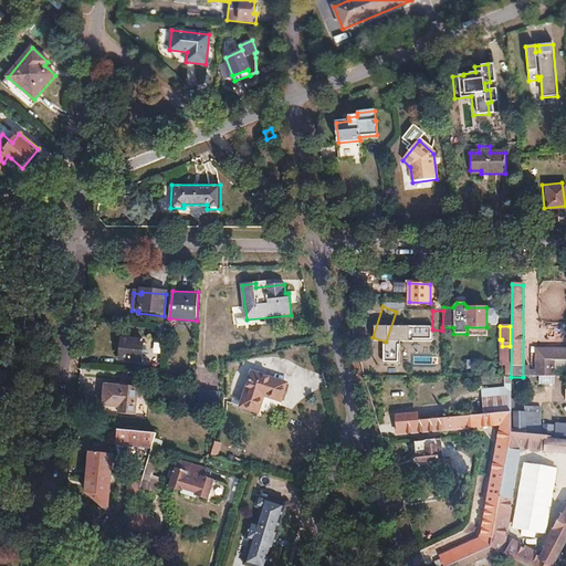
[(122,339),(119,360),(126,360),(129,341),(122,339)]
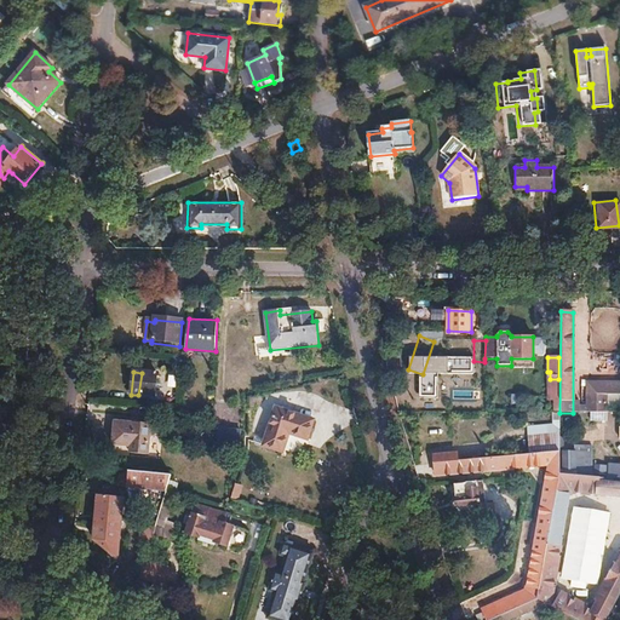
[(142,373),(138,395),(154,397),(156,374),(142,373)]
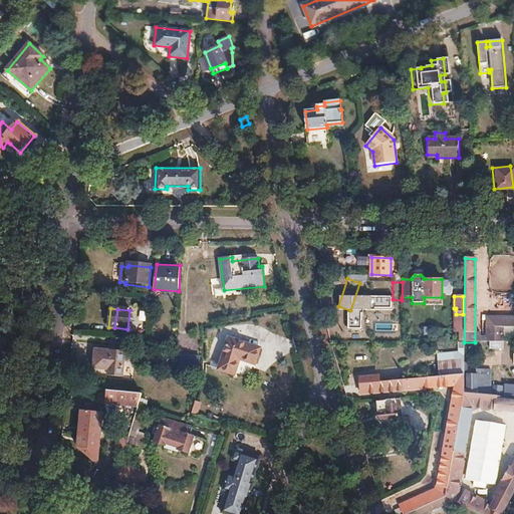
[(513,317),(487,318),(487,342),(502,342),(502,327),(513,327),(513,317)]
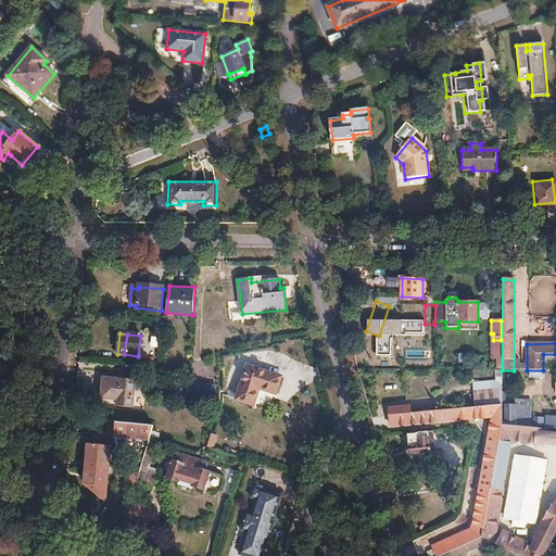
[(248,367),(237,400),(253,405),(260,389),(276,394),(281,378),(248,367)]
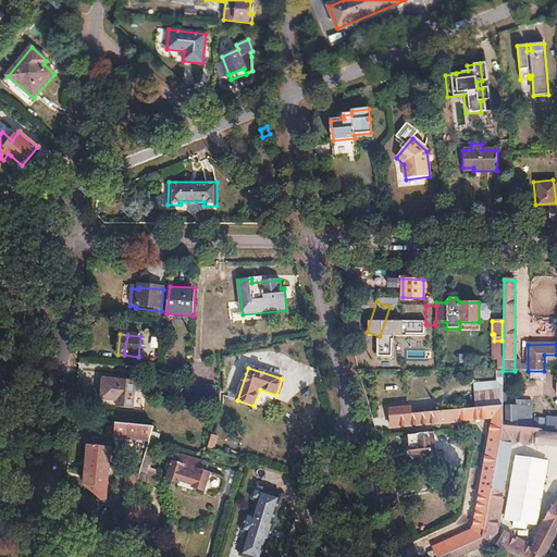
[(157,371),(145,370),(145,378),(159,379),(160,371),(157,371)]
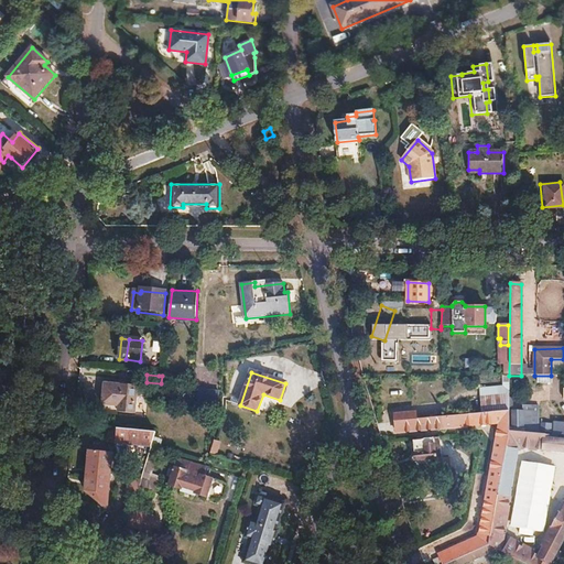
[(134,418),(138,390),(104,387),(101,409),(118,410),(117,415),(134,418)]
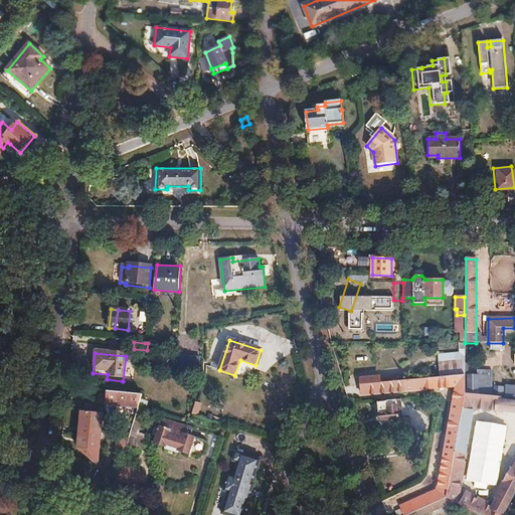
[(440,372),(436,373),(437,378),(465,375),(465,353),(439,355),(440,372)]
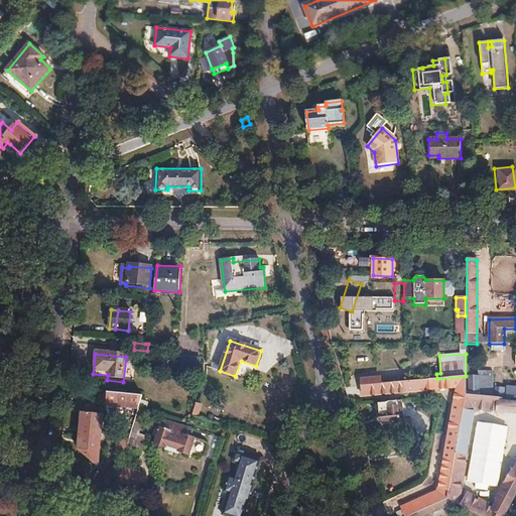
[(437,379),(426,380),(427,390),(457,388),(455,395),(466,394),(466,378),(466,376),(437,379)]
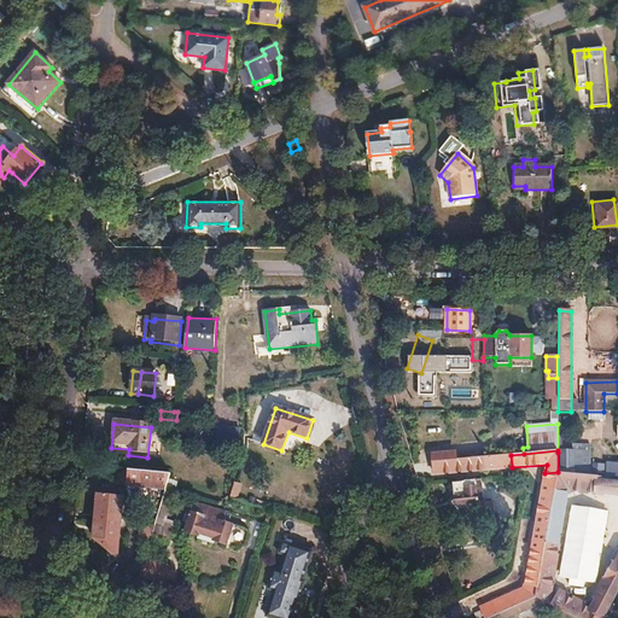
[(558,453),(558,472),(567,473),(567,453),(558,453)]
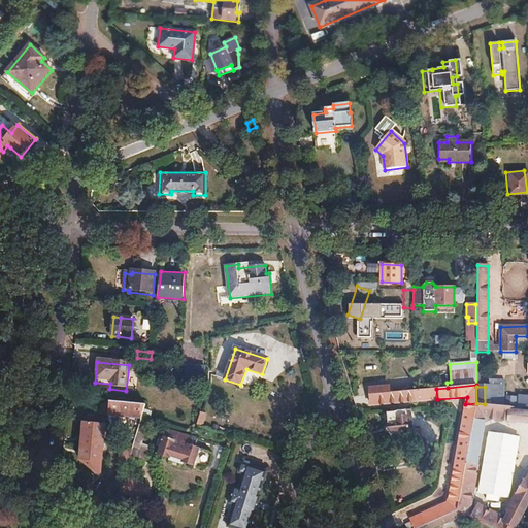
[(436,389),(370,394),(371,404),(437,399),(436,389)]
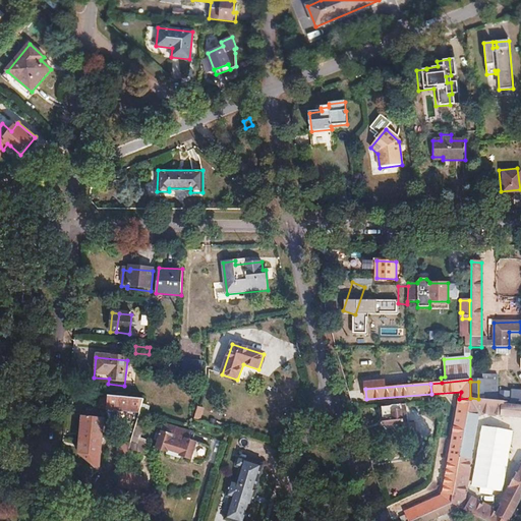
[(108,396),(106,410),(139,414),(143,400),(108,396)]
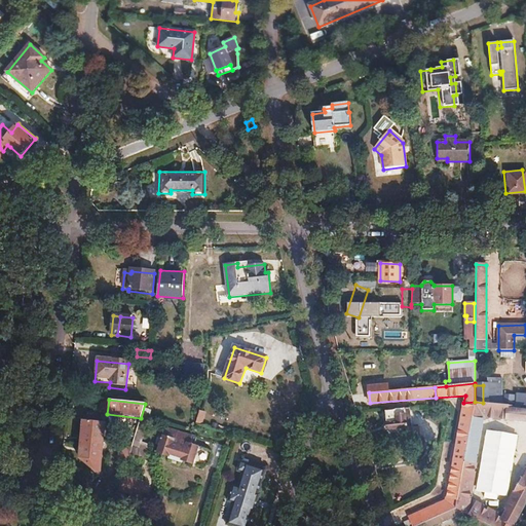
[(445,501),(408,518),(409,521),(411,525),(416,525),(422,523),(451,511),(455,509),(475,402),(463,403),(445,501)]
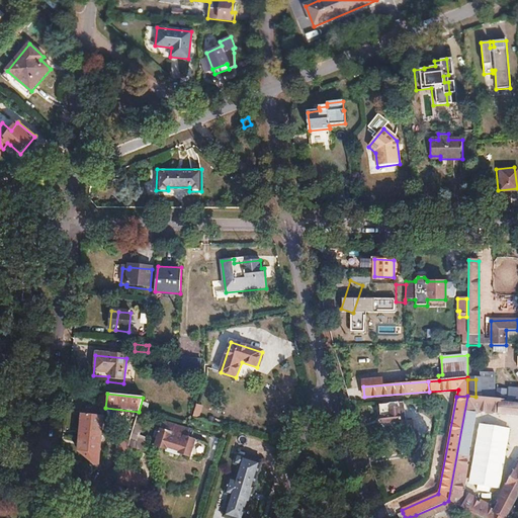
[(467,396),(448,501),(481,517),(505,517),(517,494),(517,466),(494,511),(467,497),(463,504),(459,504),(476,411),(517,414),(517,404),(511,404),(511,400),(476,397),(467,396)]
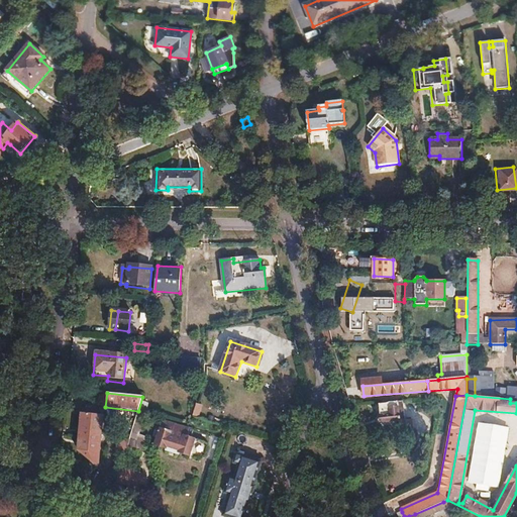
[(379,404),(375,404),(376,412),(379,411),(380,416),(382,415),(383,423),(398,421),(399,431),(412,430),(411,420),(403,420),(399,421),(398,408),(402,407),(401,402),(389,403),(389,404),(379,405),(379,404)]
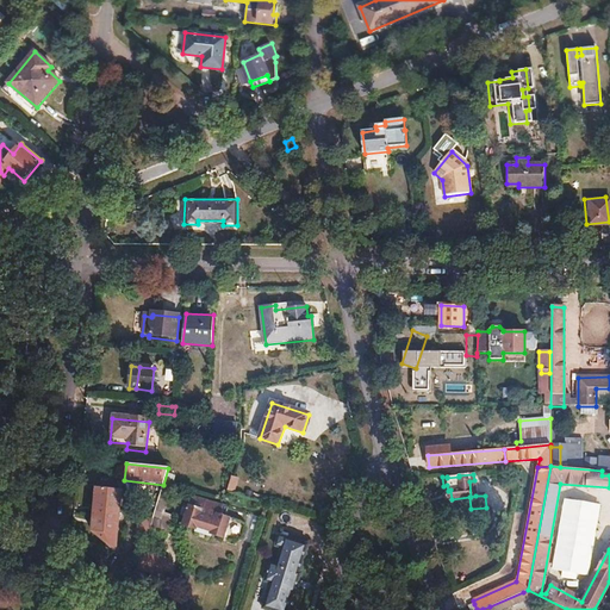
[(231,478),(228,490),(236,493),(240,480),(231,478)]
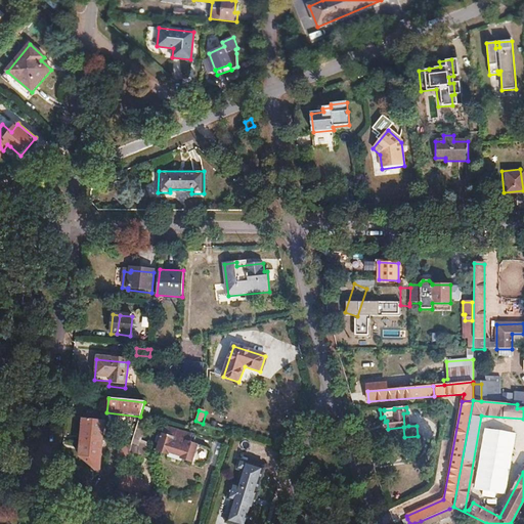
[(139,417),(133,437),(140,439),(146,419),(139,417)]
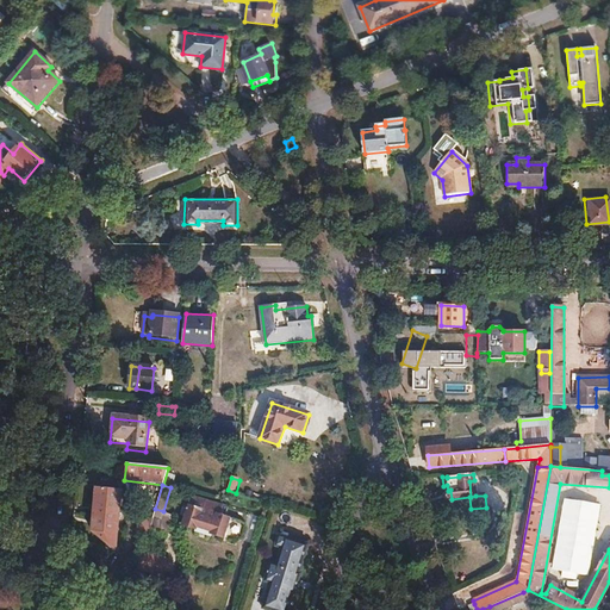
[(95,487),(91,531),(113,549),(116,546),(122,491),(95,487)]
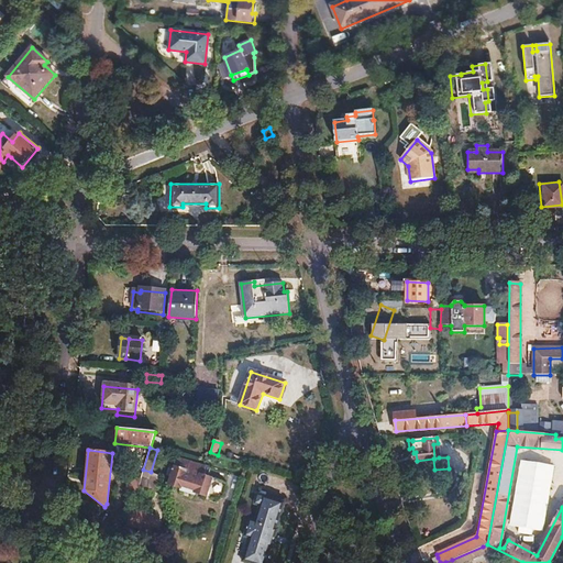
[(177,459),(169,485),(180,488),(181,485),(196,490),(198,482),(200,483),(206,467),(177,459)]
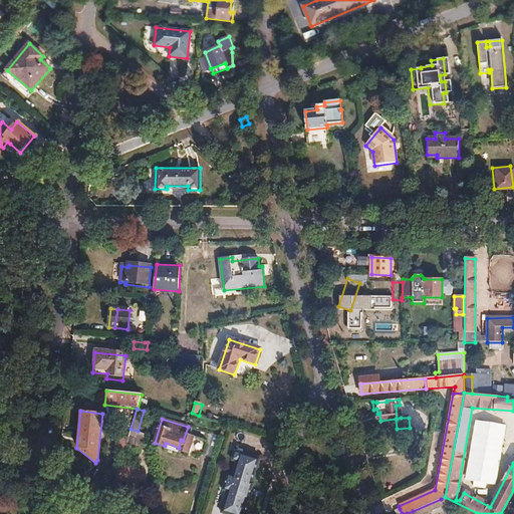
[(495,486),(503,425),(471,421),(464,480),(472,481),(471,487),(484,489),(485,484),(495,486)]
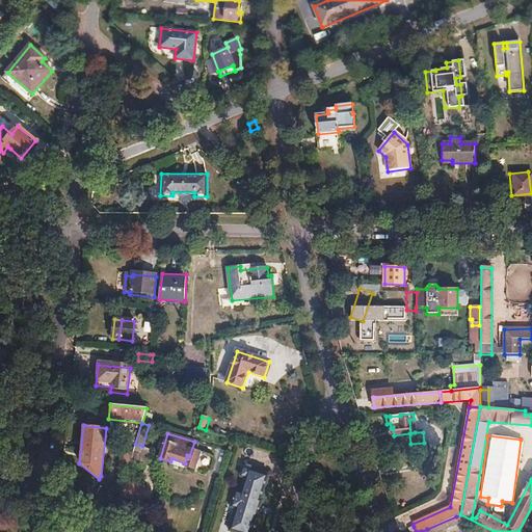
[(135,444),(133,452),(139,455),(142,446),(135,444)]
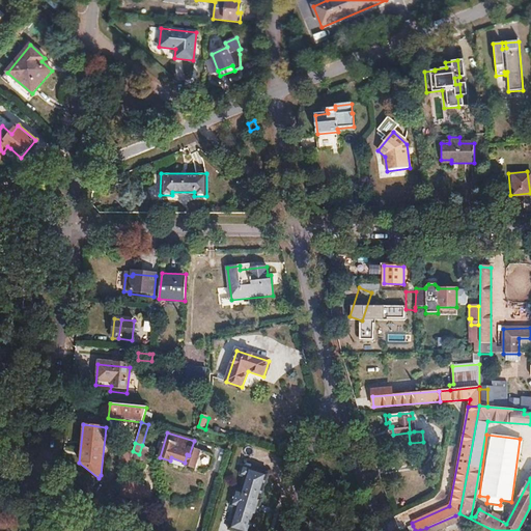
[(124,450),(119,466),(128,469),(132,453),(124,450)]
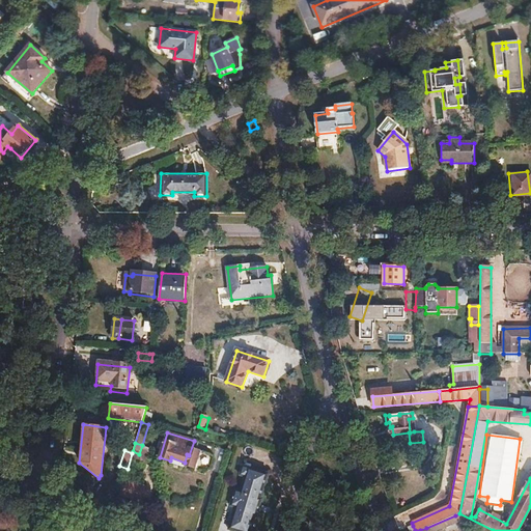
[(242,466),(223,529),(230,530),(249,530),(254,518),(256,518),(262,499),(260,499),(268,474),(242,466)]
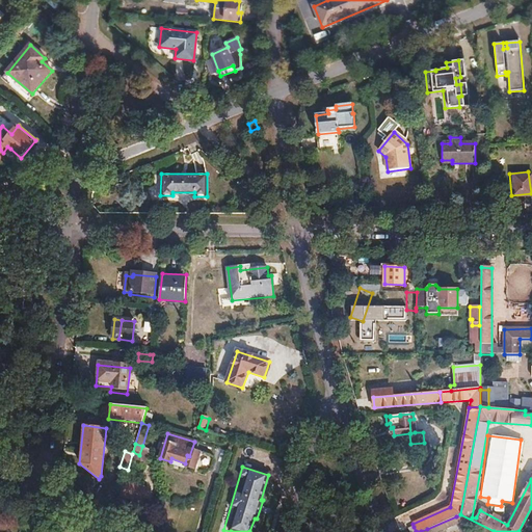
[(124,482),(120,498),(142,504),(147,489),(142,488),(143,482),(134,479),(132,485),(124,482)]
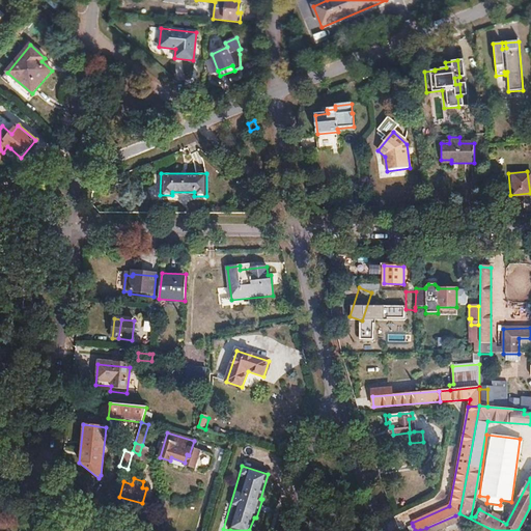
[(455,515),(426,528),(427,530),(444,530),(459,524),(455,515)]
